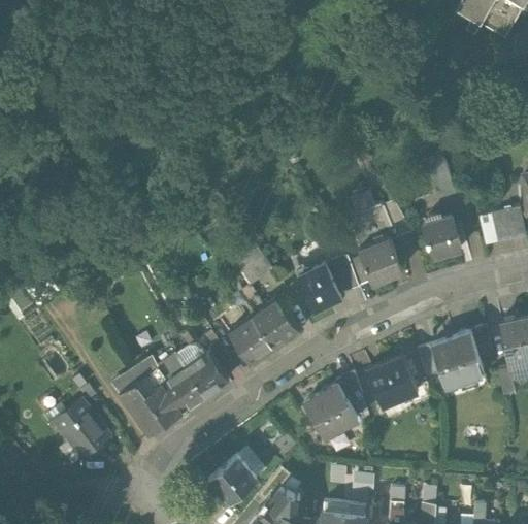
[(527,6),(527,0),(466,0),(455,21),(504,48),(527,6)]
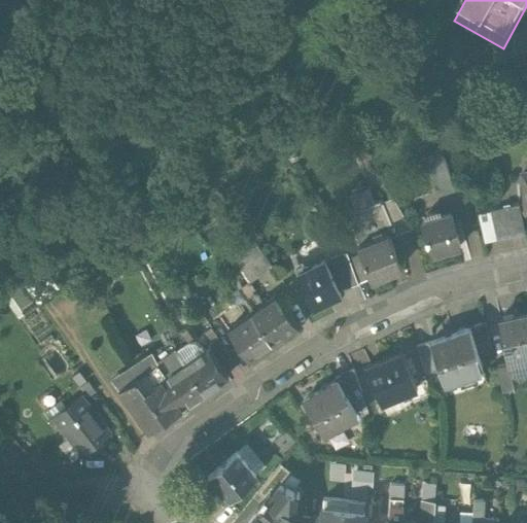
[(441,163),(424,168),(436,200),(452,195),(441,163)]
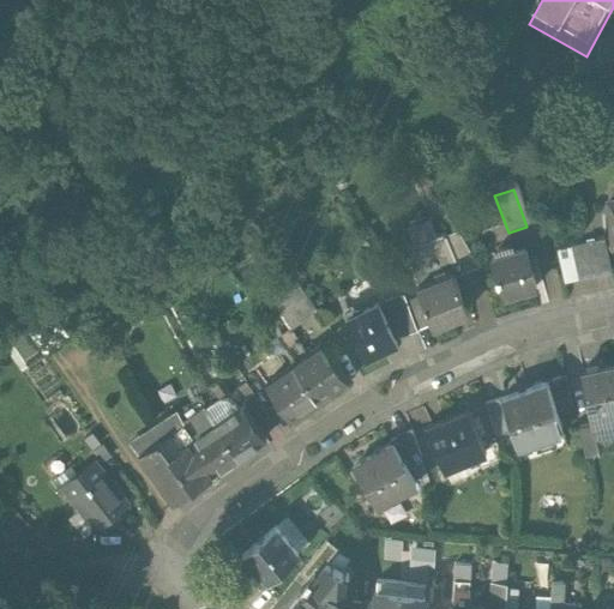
[(613,204),(608,205),(613,248),(560,257),(566,291),(613,282),(613,265),(613,261),(613,260),(613,204)]
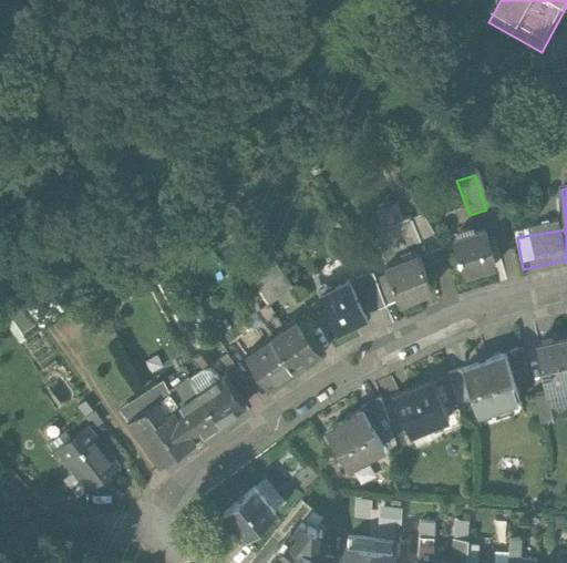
[(439,252),(422,221),(409,226),(422,257),(423,256),(425,262),(441,256),(439,252)]
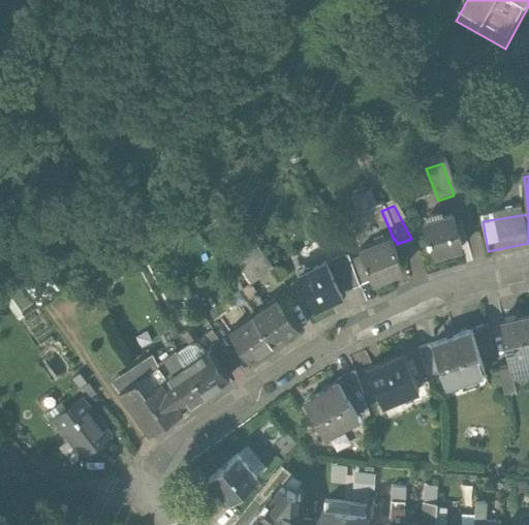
[(344,223),(356,253),(386,240),(387,242),(394,240),(381,211),(380,209),(344,223)]
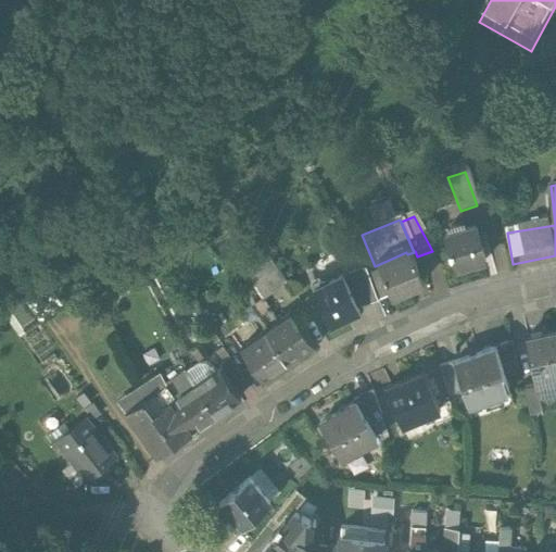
[(475,233),(443,240),(449,260),(451,259),(454,273),(483,265),(475,233)]
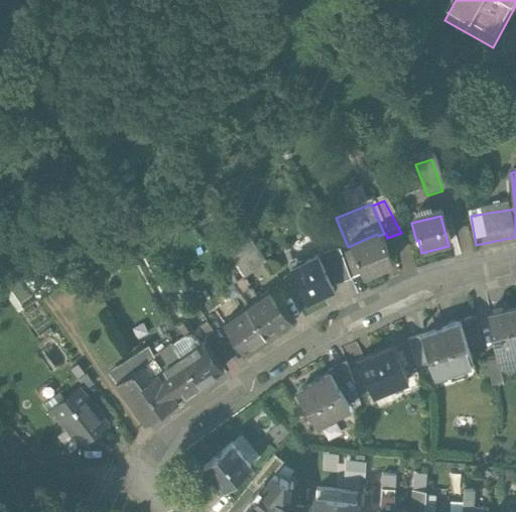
[(377,234),(348,247),(352,254),(361,275),(364,281),(381,274),(379,270),(391,265),(378,236),(377,234)]
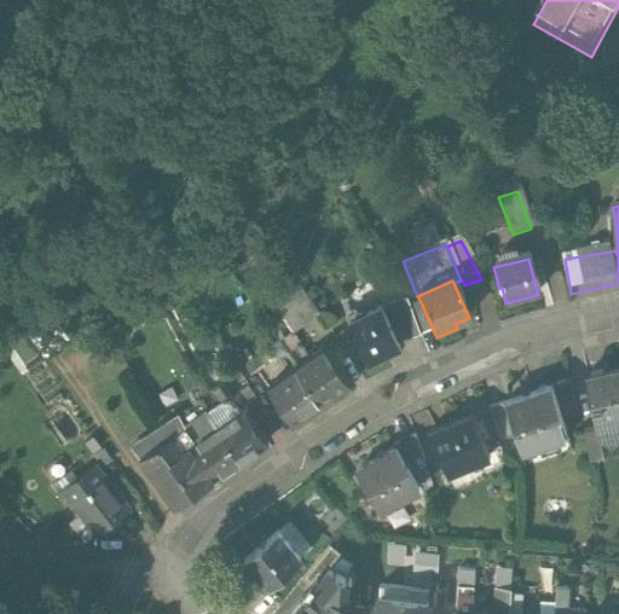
[(291,334),(317,317),(300,291),(275,308),(291,334)]
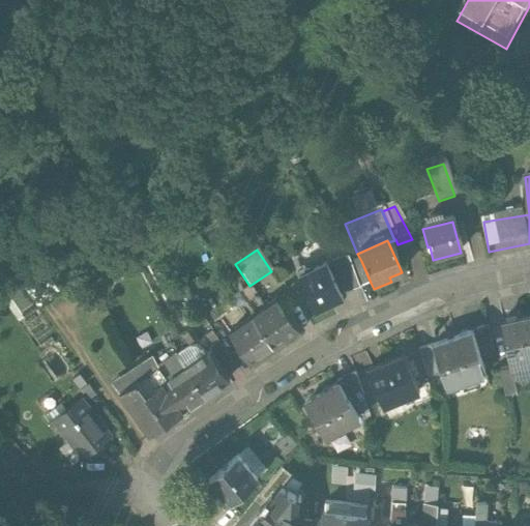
[(326,269),(339,297),(361,287),(352,265),(349,259),(326,269)]
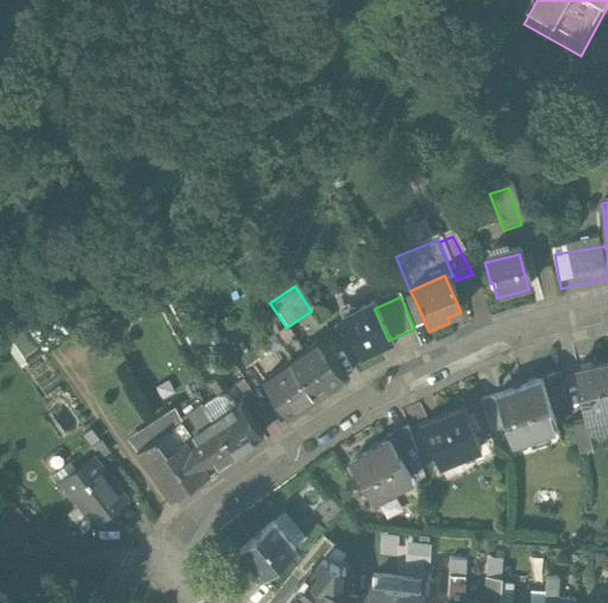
[(54,299),(6,323),(20,354),(69,330),(54,299)]
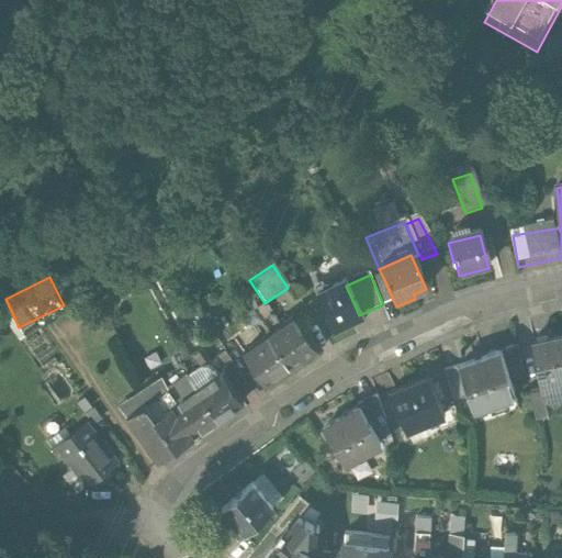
[(393,300),(383,277),(373,281),(383,304),(393,300)]
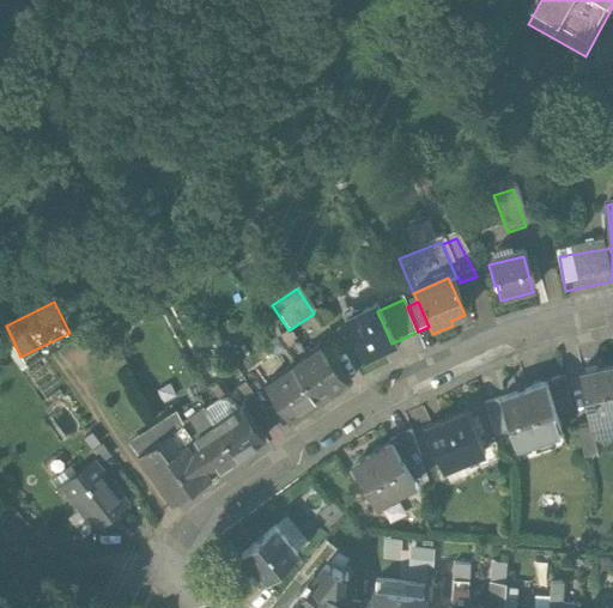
[(377,311),(376,309),(344,323),(362,362),(394,347),(392,344),(377,311)]
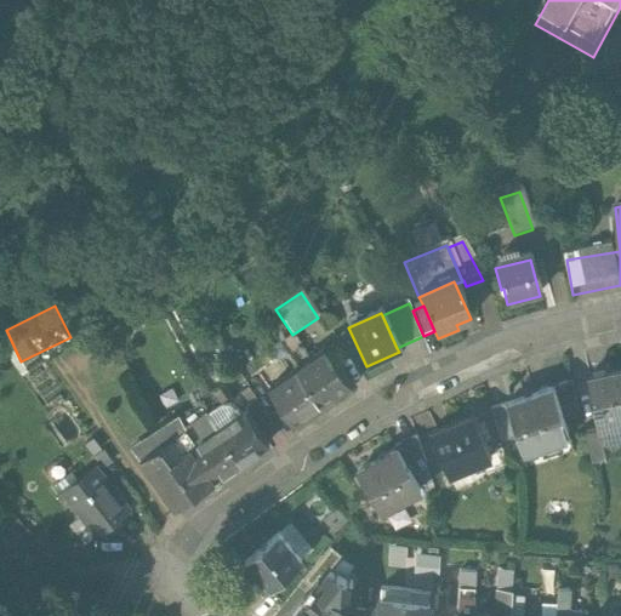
[(279,347),(286,358),(298,349),(290,338),(279,347)]
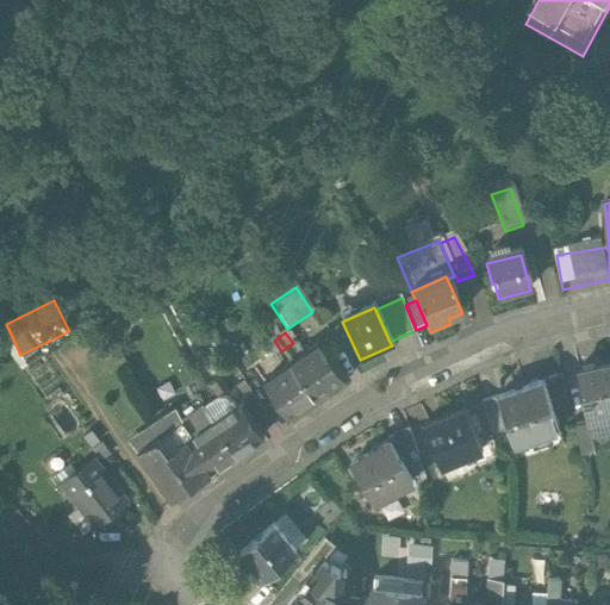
[(271,360),(281,351),(274,341),(262,348),(271,360)]
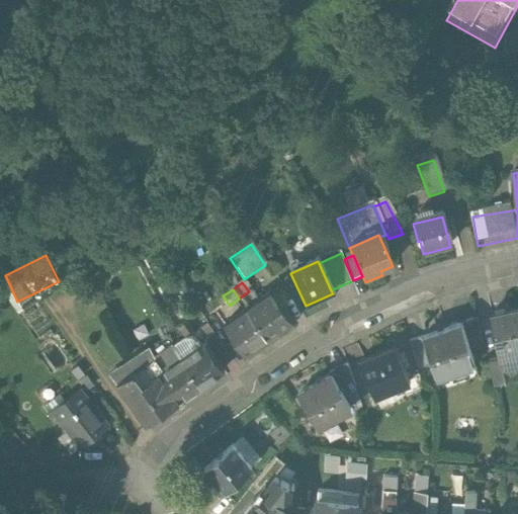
[(271,295),(248,311),(268,340),(291,324),(271,295)]
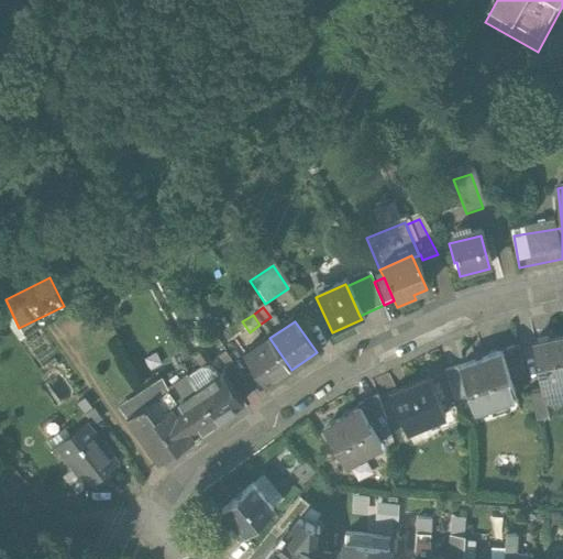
[(291,370),(269,338),(244,355),(265,387),(291,370)]
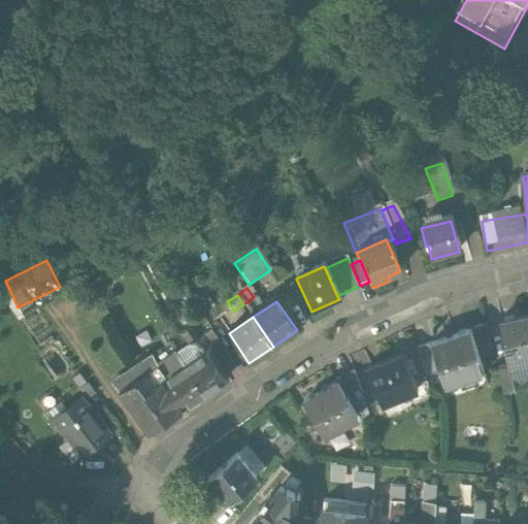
[(527,319),(499,325),(508,365),(512,381),(514,380),(527,377),(527,363),(526,355),(527,355),(527,319)]
